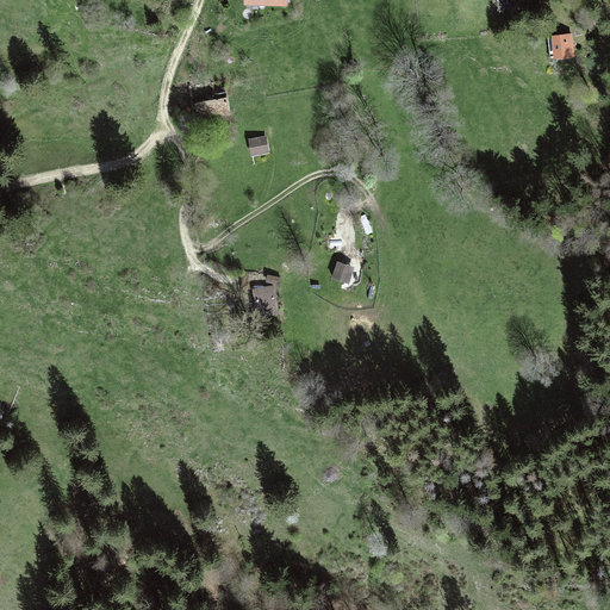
[(566,35),(554,36),(556,56),(572,54),(571,48),(568,48),(566,35)]
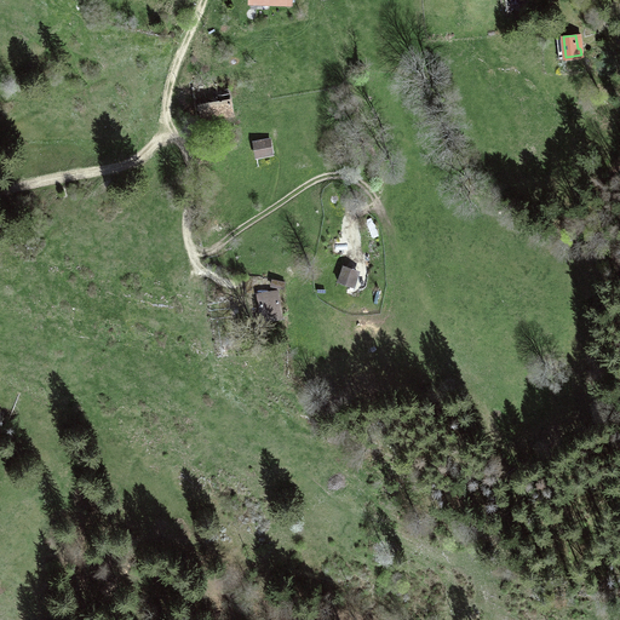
[(191,89),(196,121),(233,116),(228,84),(191,89)]
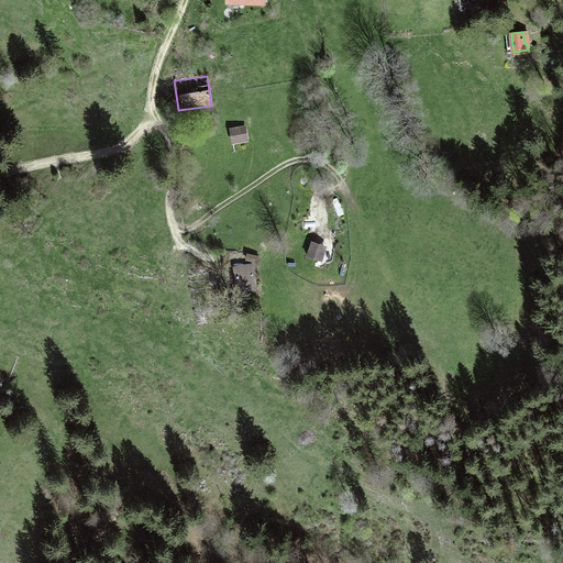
[(231,131),(233,142),(245,140),(243,129),(231,131)]
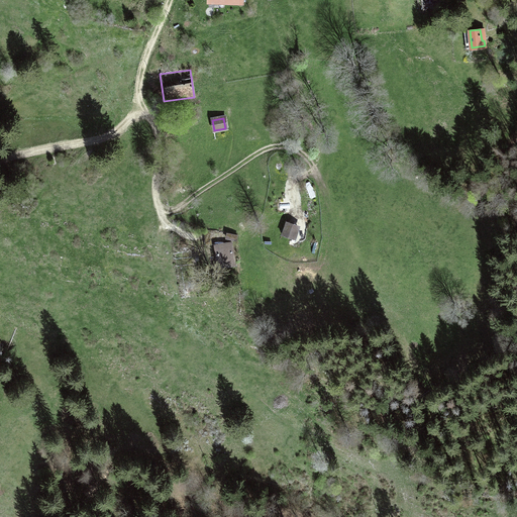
[(287,222),(282,235),(293,239),(298,226),(287,222)]
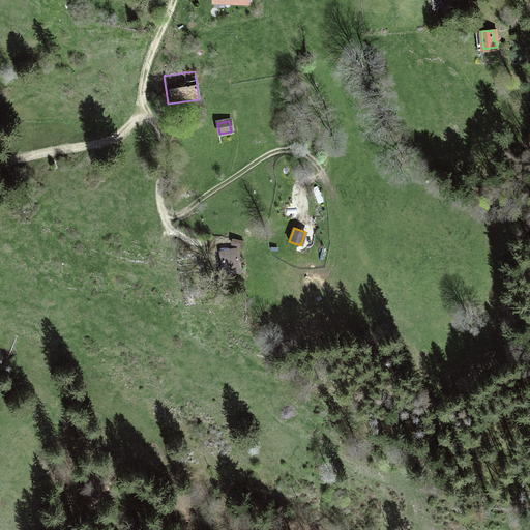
[(232,238),(231,244),(243,247),(244,241),(232,238)]
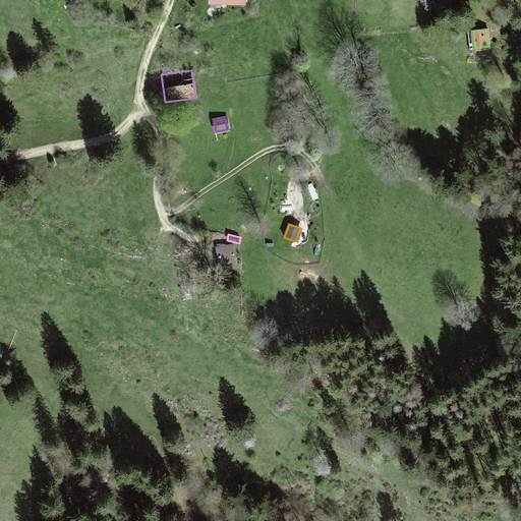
[(238,268),(234,243),(216,245),(220,271),(238,268)]
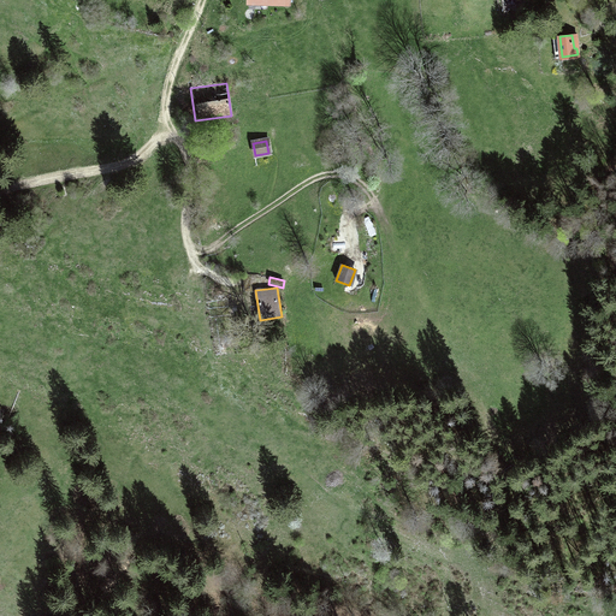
All buildings are outlined.
